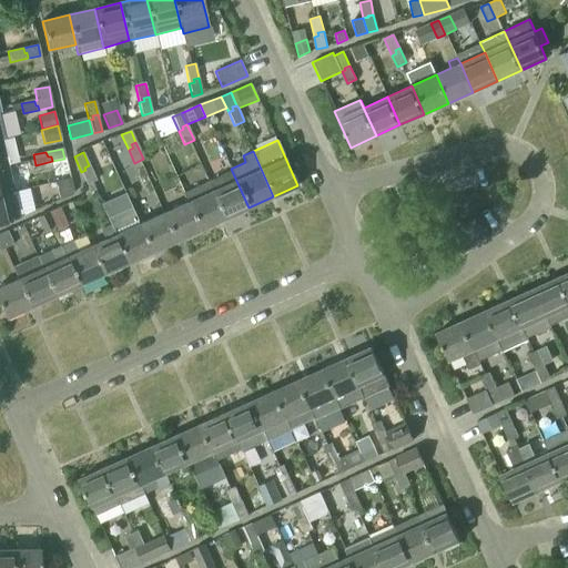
[(85,170),(81,172),(87,185),(95,181),(89,165),(84,168),(85,170)]
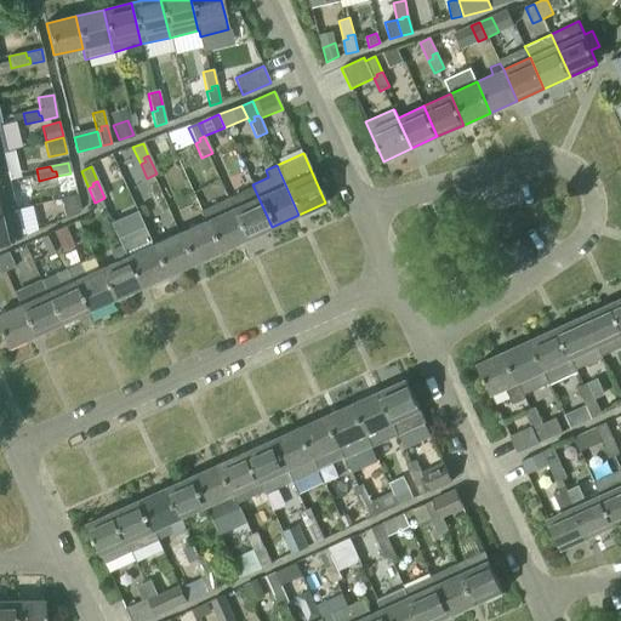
[(10,194),(7,182),(0,183),(0,212),(6,212),(3,195),(10,194)]
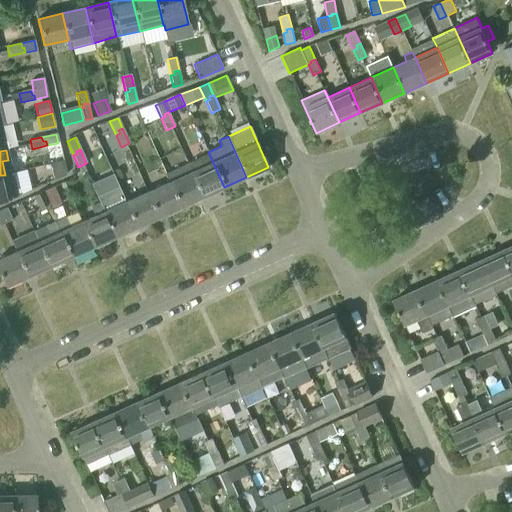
[(224,187),(208,152),(186,162),(187,164),(202,197),(224,187)]
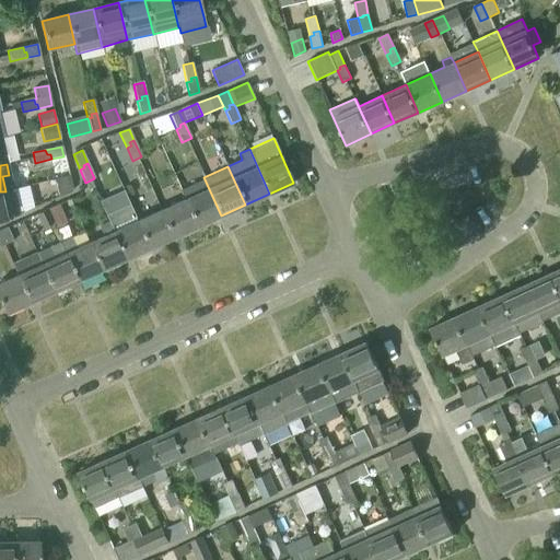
[(59,197),(71,191),(68,176),(55,178),(59,197)]
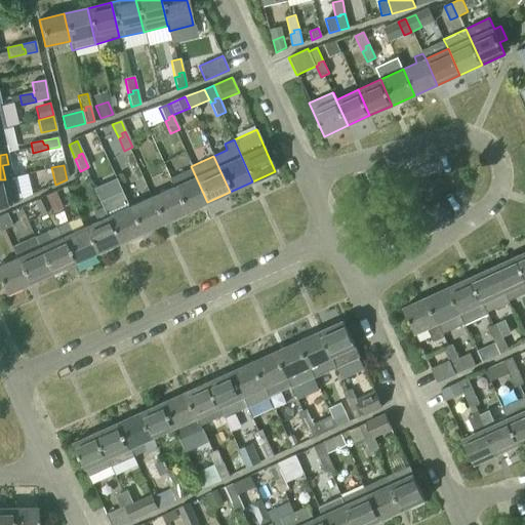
[(207,202),(192,168),(169,178),(185,212),(207,202)]
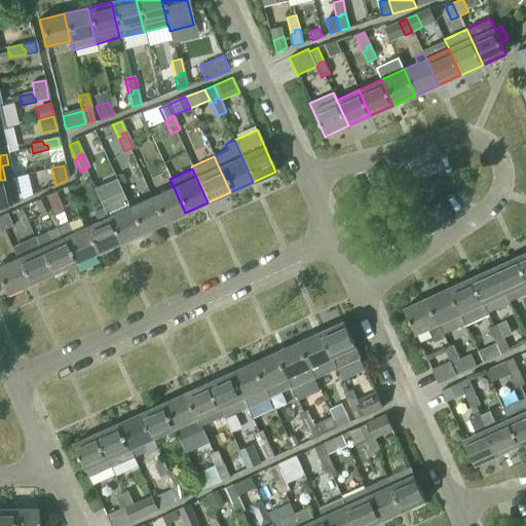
[(173,188),(151,197),(163,223),(185,213),(170,179),(168,179),(173,188)]
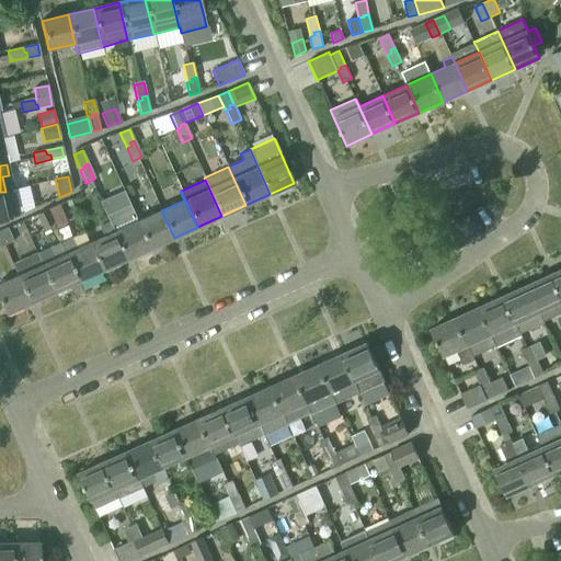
[(9,205),(6,192),(0,192),(0,220),(19,216),(15,204),(9,205)]
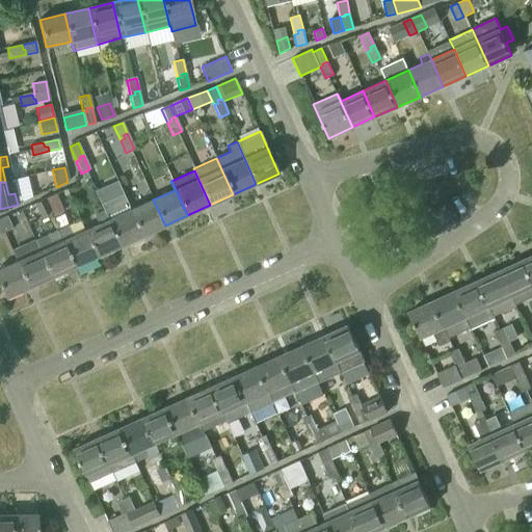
[(55,194),(45,198),(50,212),(52,216),(63,211),(55,194)]
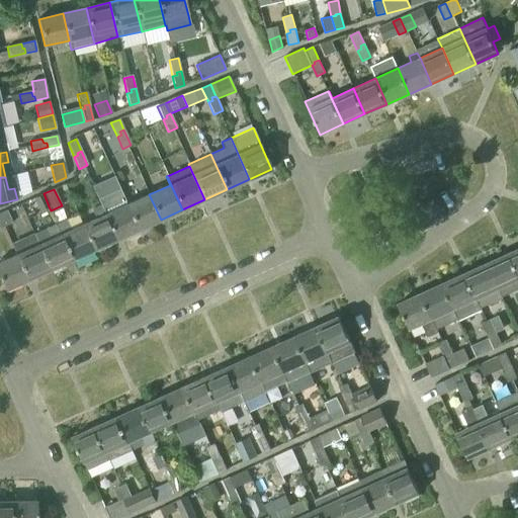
[(139,230),(127,204),(120,190),(98,200),(105,214),(116,240),(139,230)]
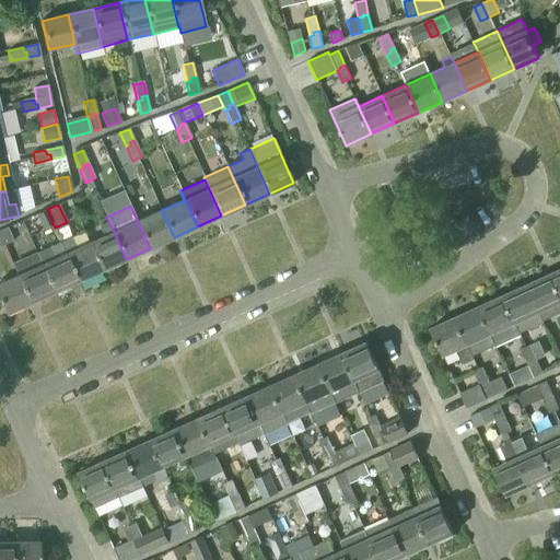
[(53,223),(47,209),(37,213),(43,228),(53,223)]
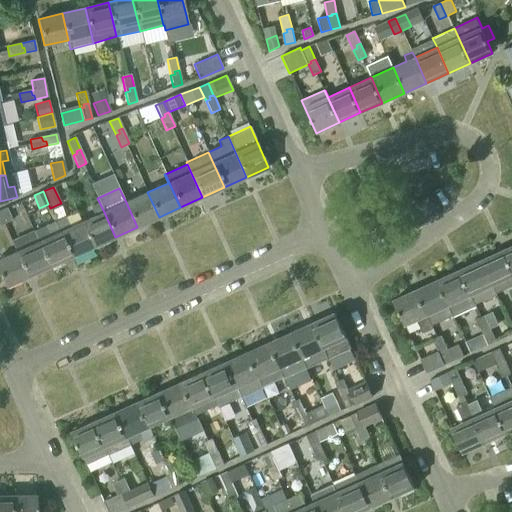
[(147,192),(126,202),(137,227),(159,217),(147,192)]
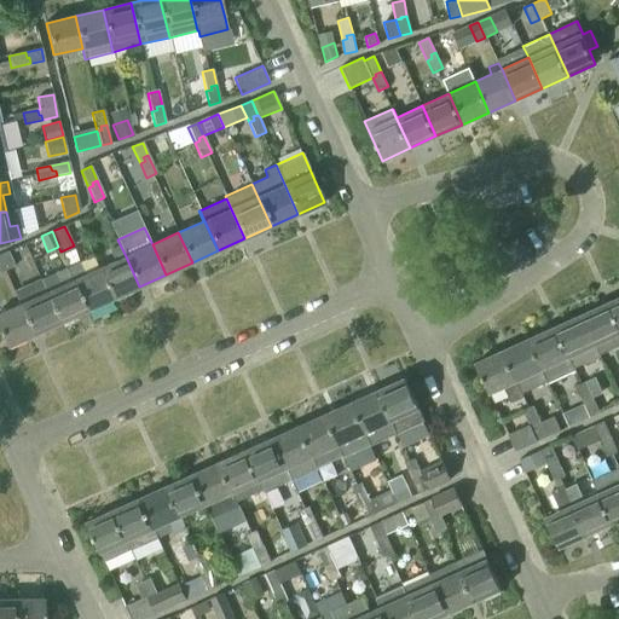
[(0,254),(0,264),(4,272),(15,267),(7,252),(0,254)]
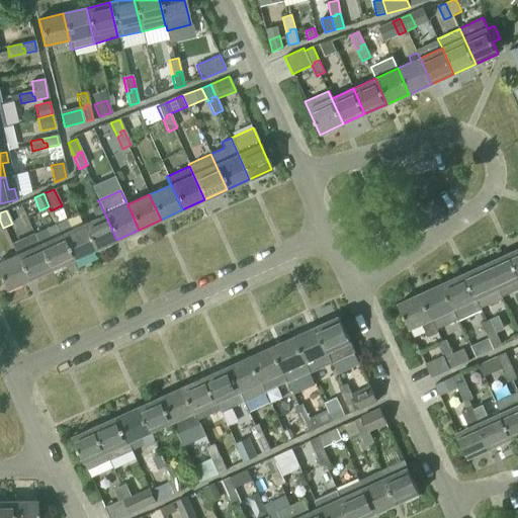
[(105,214),(83,225),(94,250),(116,240),(105,214)]
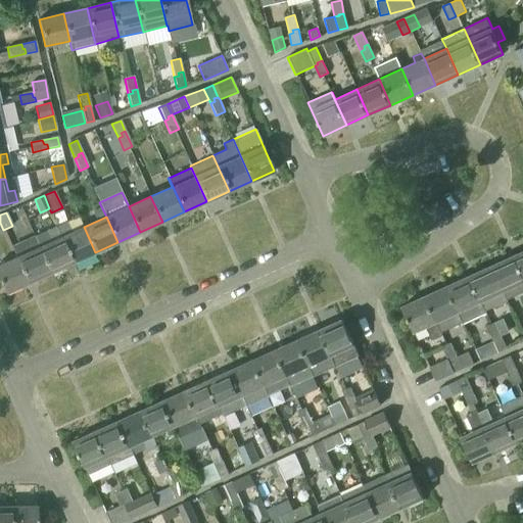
[(67,221),(56,226),(73,263),(95,252),(84,227),(73,232),(67,221)]
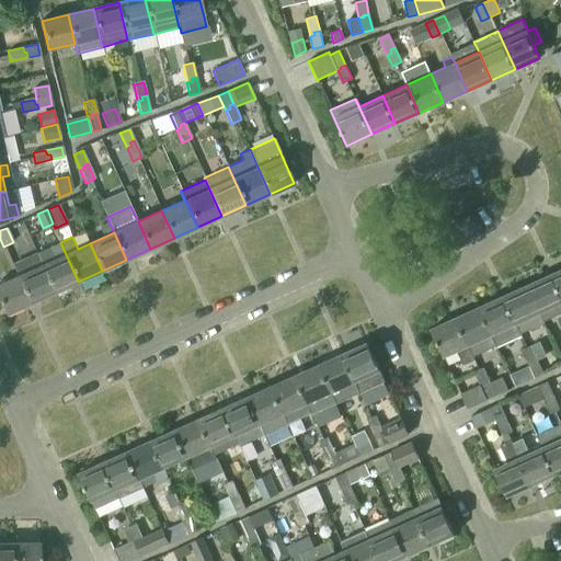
[(48,248),(54,260),(42,265),(54,293),(78,282),(60,242),(48,248)]
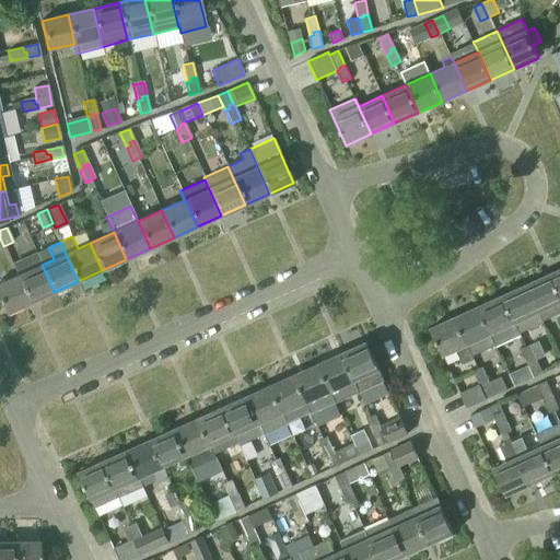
[(54,292),(42,265),(18,276),(30,303),(54,292)]
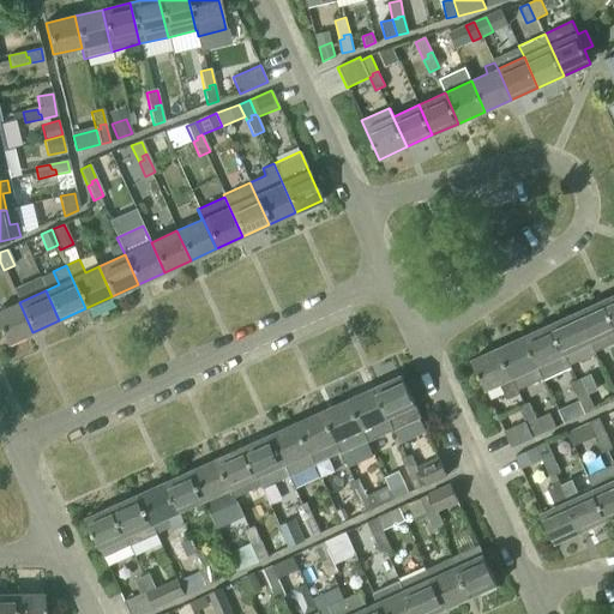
[(613,295),(602,302),(613,327),(613,295)]
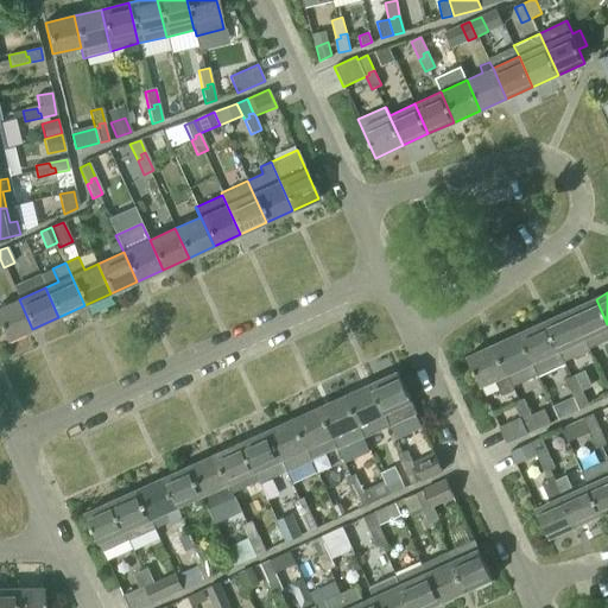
[(32,329),(19,299),(0,308),(0,327),(6,341),(32,329)]
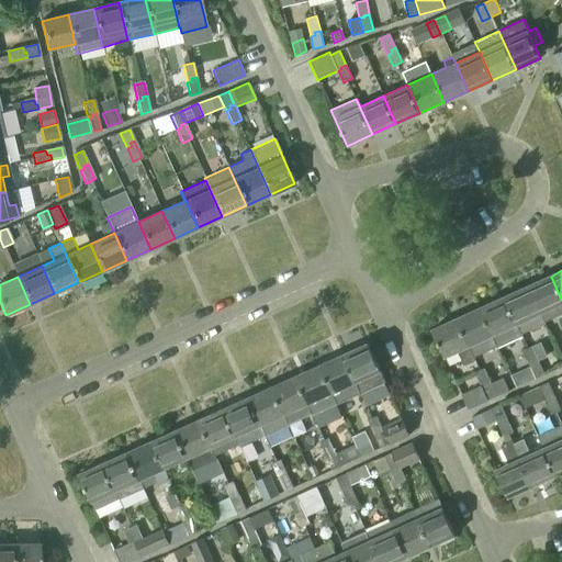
[(561,314),(561,300),(551,277),(527,288),(540,314),(554,307),(558,317),(561,314)]
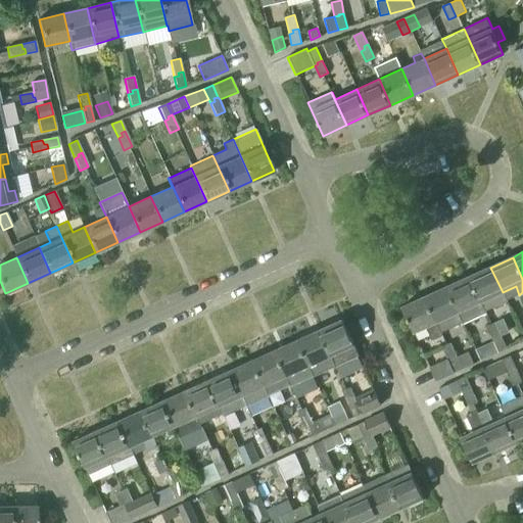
[(503,292),(490,268),(468,277),(485,314),(486,314),(485,313),(507,302),(503,292)]
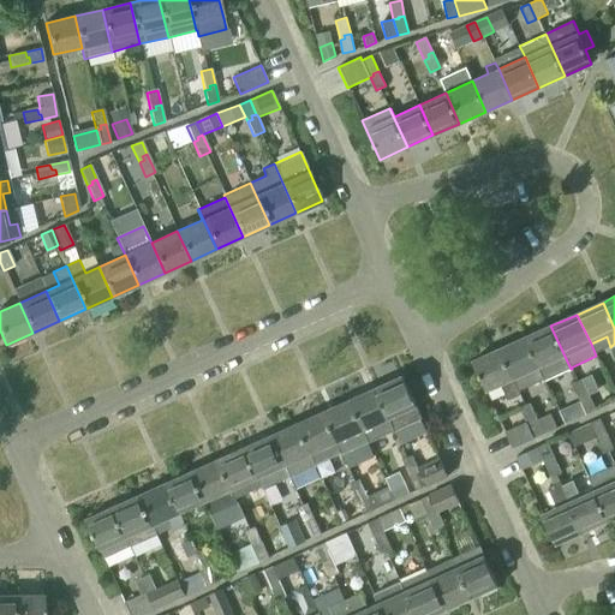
[(550,326),(525,338),(544,381),(571,369),(550,326)]
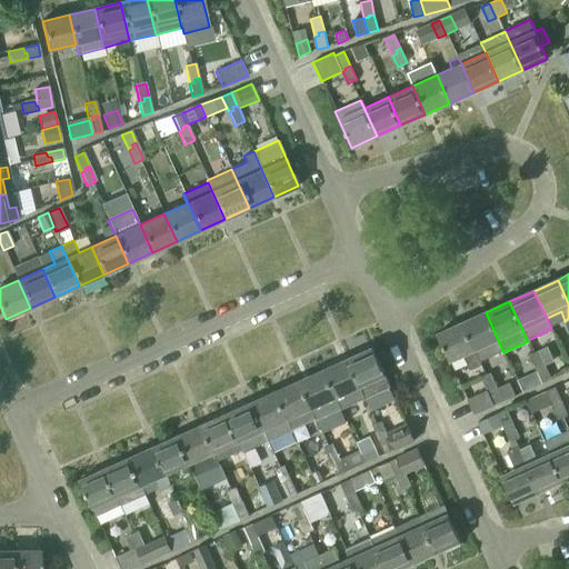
[(486,312),(461,323),(473,351),(475,351),(497,340),(503,352),(486,312)]
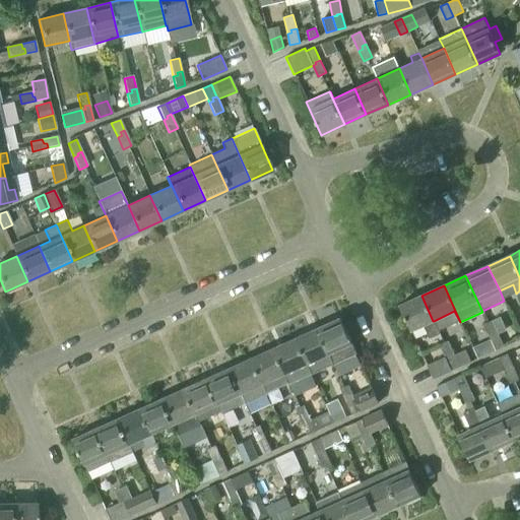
[(433,321),(421,296),(399,306),(410,331),(424,325),(430,338),(439,334),(440,334),(434,321),(433,321)]
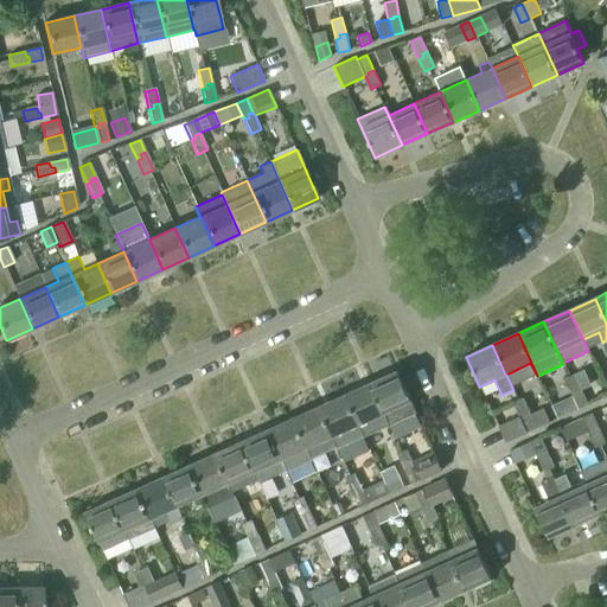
[(396,371),(370,384),(389,426),(415,414),(396,371)]
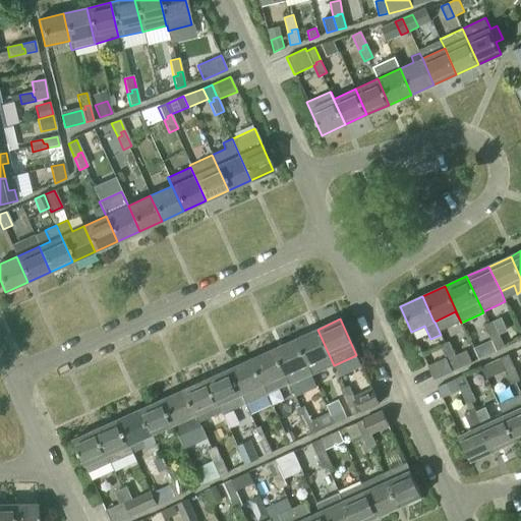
[(494,335),(498,333),(493,322),(483,326),(490,340),(495,338),(494,335)]
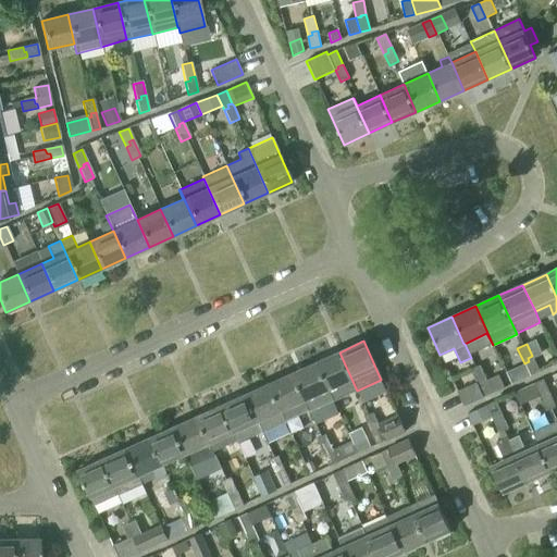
[(357,391),(339,353),(316,363),(327,390),(333,401),(357,391)]
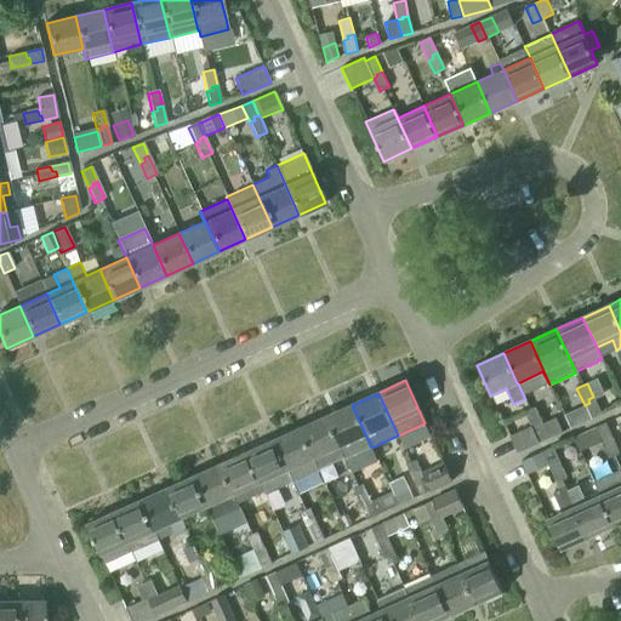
[(590,403),(585,405),(591,420),(602,415),(593,397),(588,399),(590,403)]
